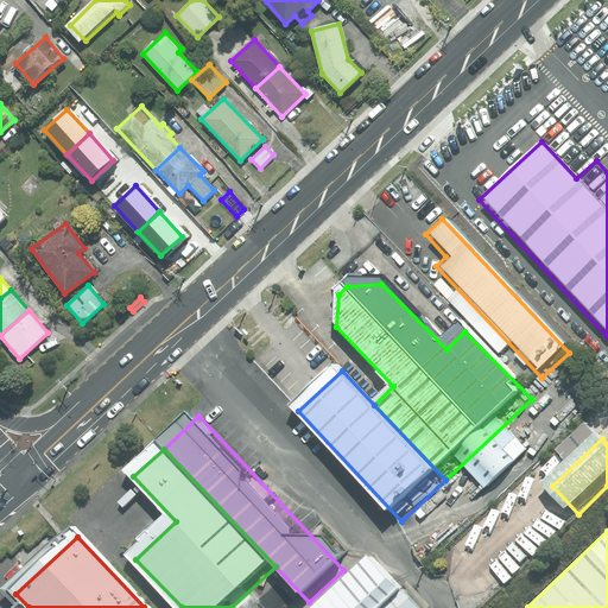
[(417,607),(368,556),(311,607),(417,607)]
